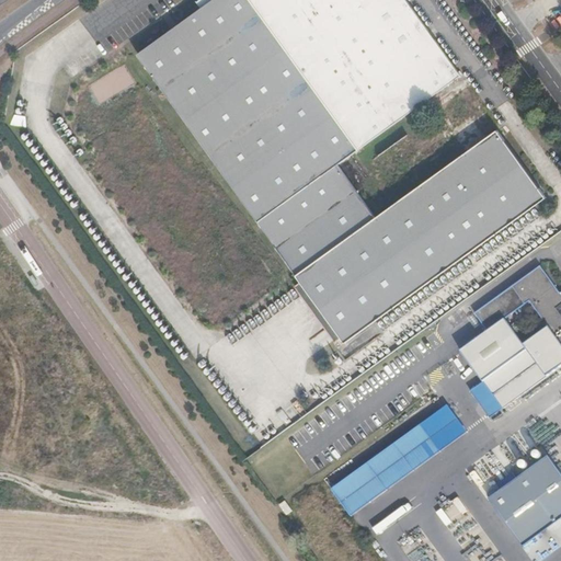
[(276,244),(288,260),(366,204),(338,164),(345,158),(230,0),(213,0),(138,54),(276,244)]
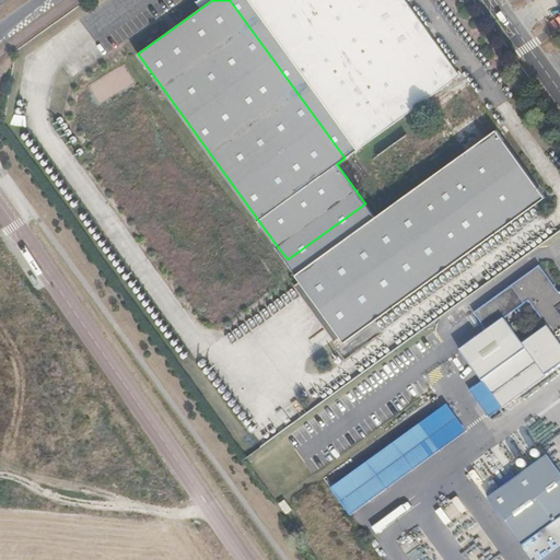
[(230,0),(345,158),(375,136),(461,74),(405,0),(230,0)]
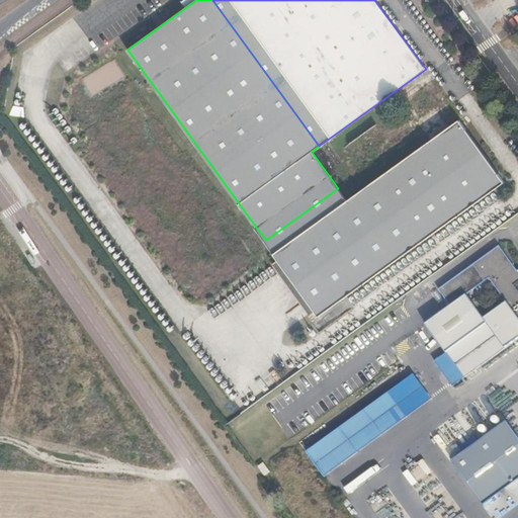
[(338,188),(266,240),(320,314),(366,280),(447,222),(504,181),(458,119),(409,155),(347,200),(338,188)]
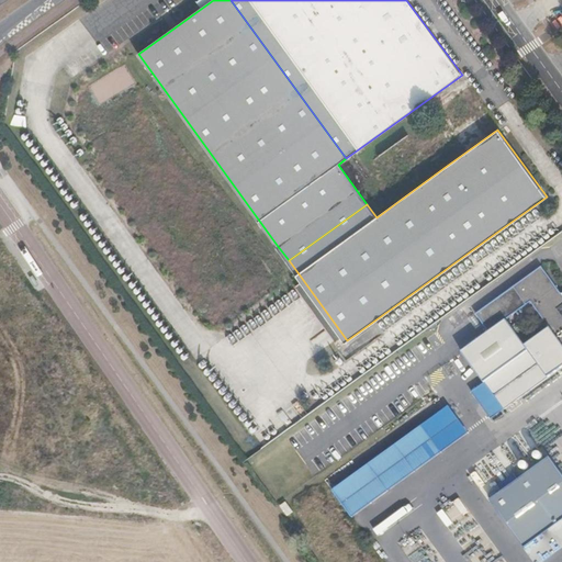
[(561,293),(555,284),(552,288),(547,281),(551,278),(542,266),(476,314),(492,333),(467,352),(497,394),(541,362),(550,375),(561,367),(561,293)]
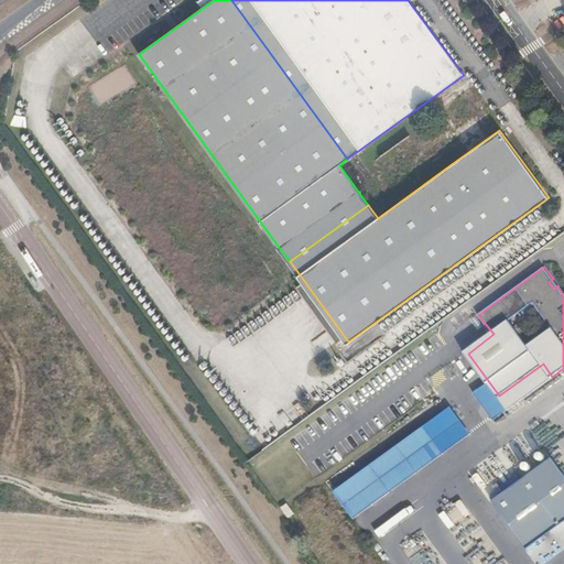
[(554,289),(557,285),(553,279),(549,282),(554,289)]
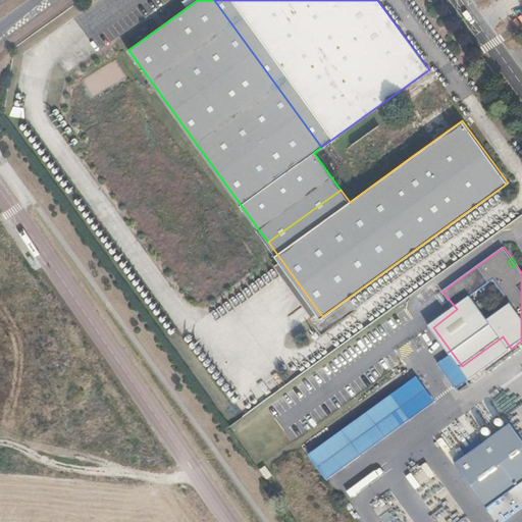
[(470,378),(511,349),(503,336),(462,366),(470,378)]
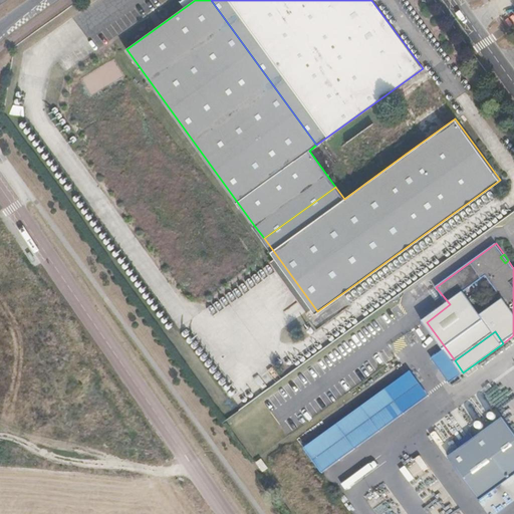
[(513,377),(510,372),(502,378),(513,395),(513,377)]
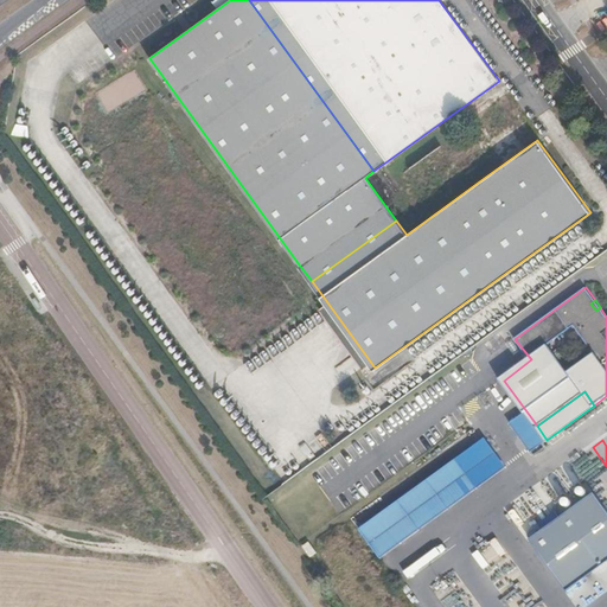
[(383,558),(480,487),(459,459),(363,529),(383,558)]
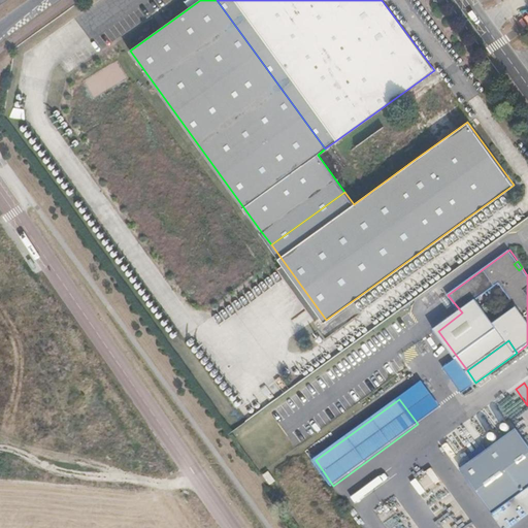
[(494,517),(527,492),(527,451),(517,436),(463,473),(494,517)]
